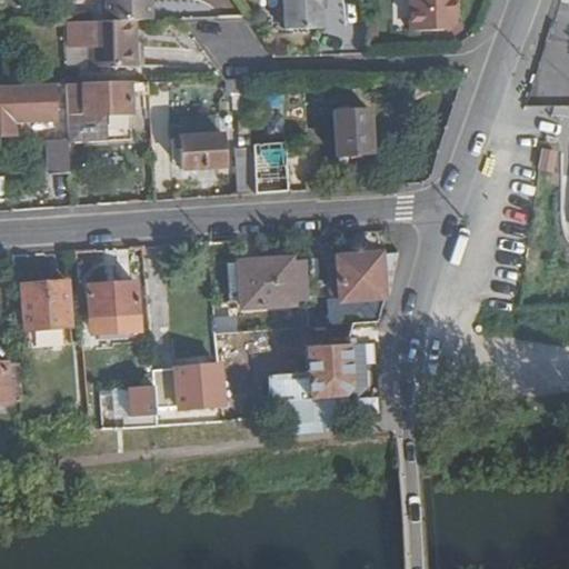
[(139,22),(155,21),(152,0),(106,0),(107,23),(139,22)]
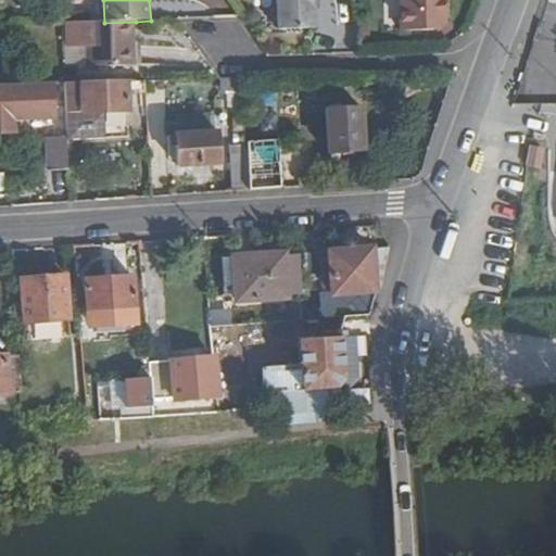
[(315,28),(314,0),(276,0),(277,28),(315,28)]
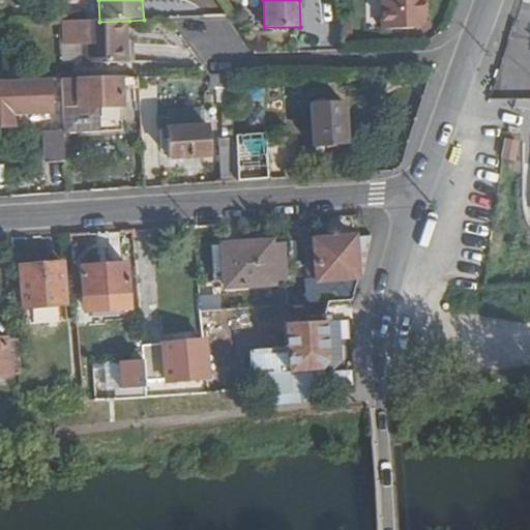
[(383,0),(385,26),(414,27),(425,17),(425,0),(383,0)]
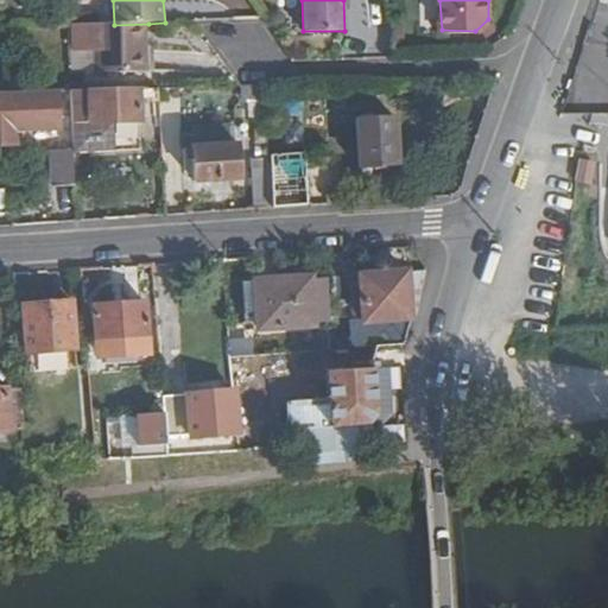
[(100,74),(150,71),(149,24),(114,25),(97,26),(77,27),(78,51),(99,50),(100,74)]
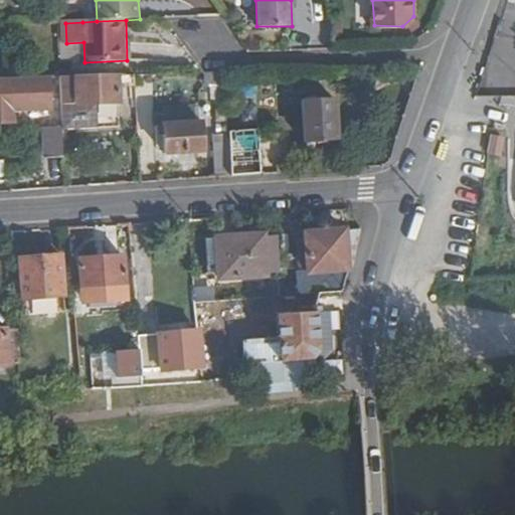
[(135,86),(135,74),(60,75),(62,128),(62,136),(97,135),(96,105),(118,105),(118,87),(135,86)]
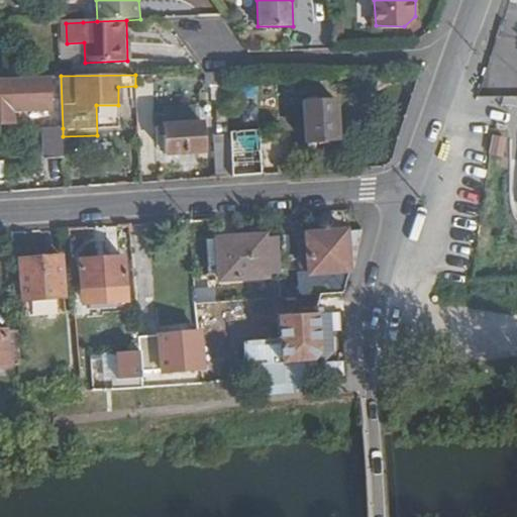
[(0,79),(0,120),(12,121),(12,111),(48,109),(46,77),(0,79)]
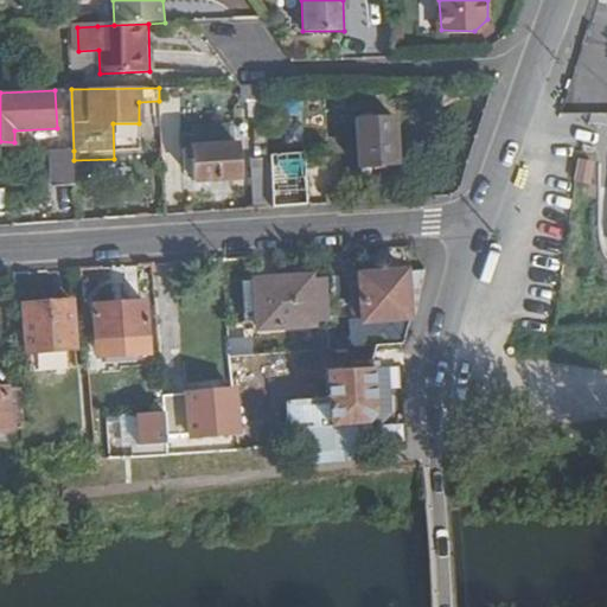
[(398,166),(396,117),(358,119),(359,167),(398,166)]
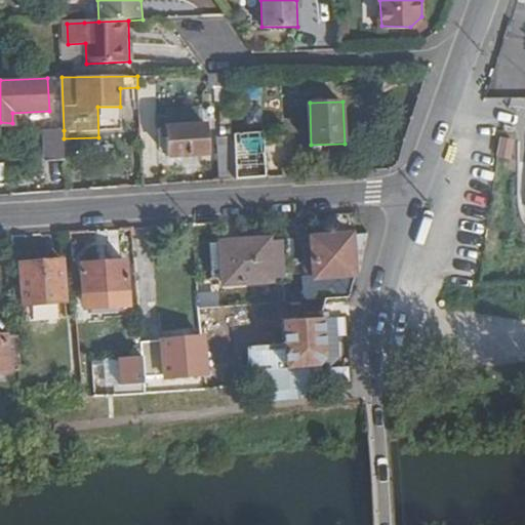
[(121,136),(120,107),(97,107),(98,137),(121,136)]
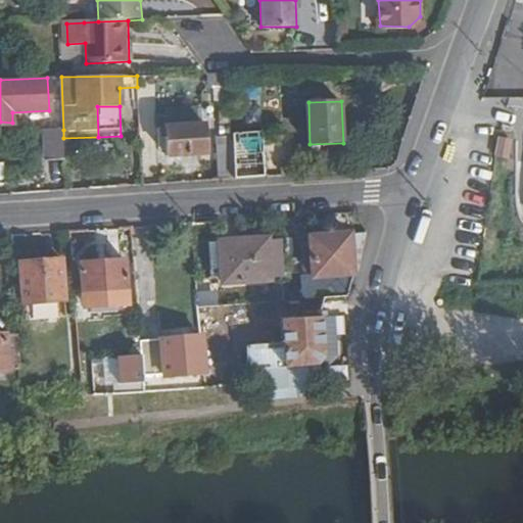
[(207,156),(205,125),(165,126),(168,157),(207,156)]
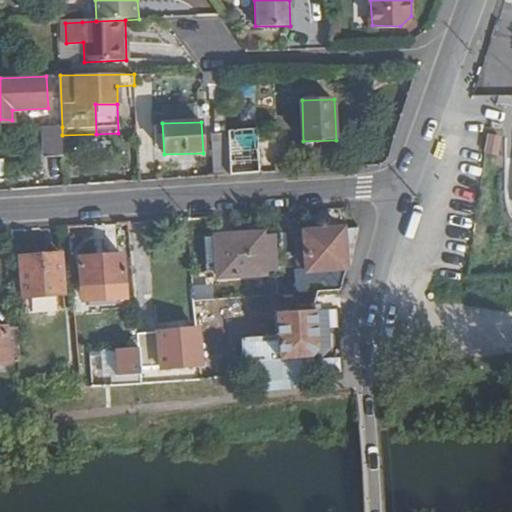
[(45,159),(63,158),(62,135),(62,127),(43,128),(45,159)]
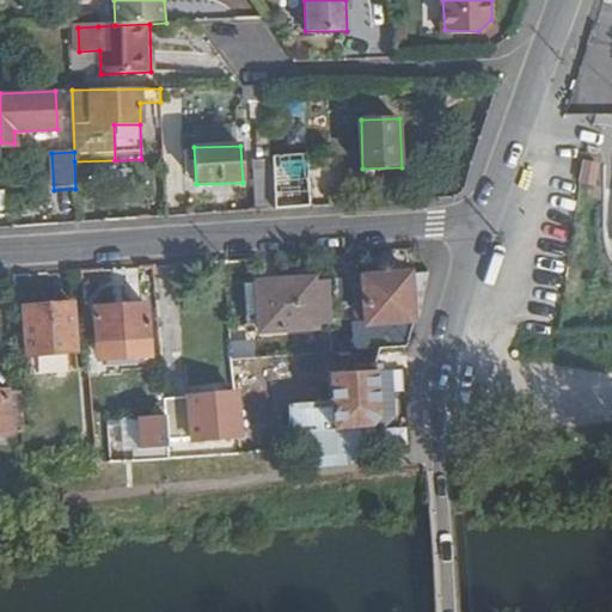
[(275,210),(307,208),(306,188),(288,188),(287,165),(271,165),(273,172),(275,210)]
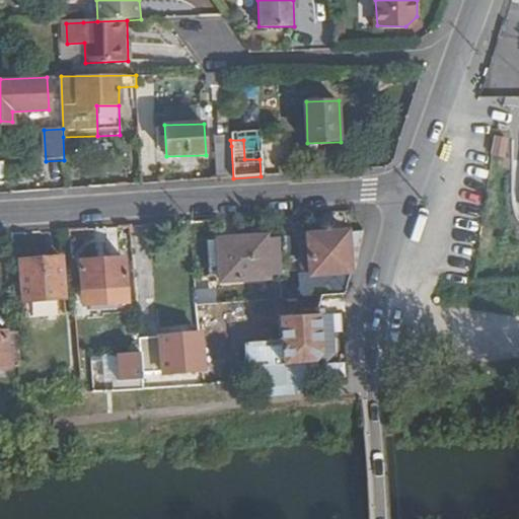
[(218,179),(233,178),(231,146),(216,147),(218,179)]
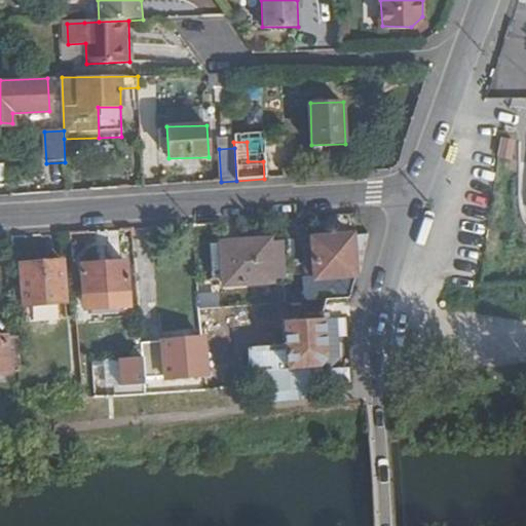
[(333,278),(357,277),(353,235),(312,237),(315,279),(333,278)]
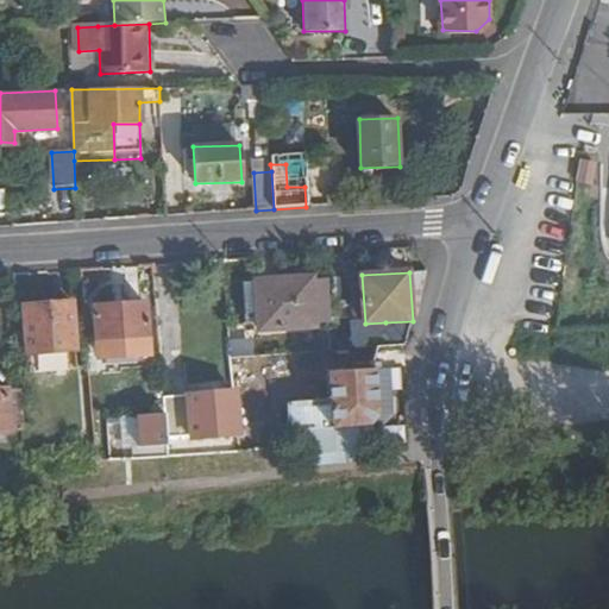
[(316,328),(314,278),(256,282),(259,332),(316,328)]
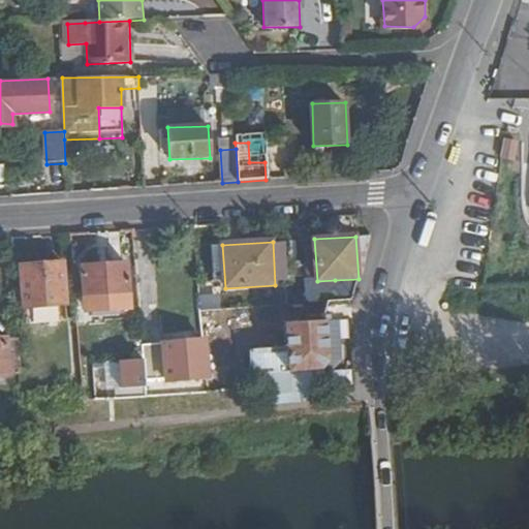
[(224,273),(222,245),(212,246),(214,274),(224,273)]
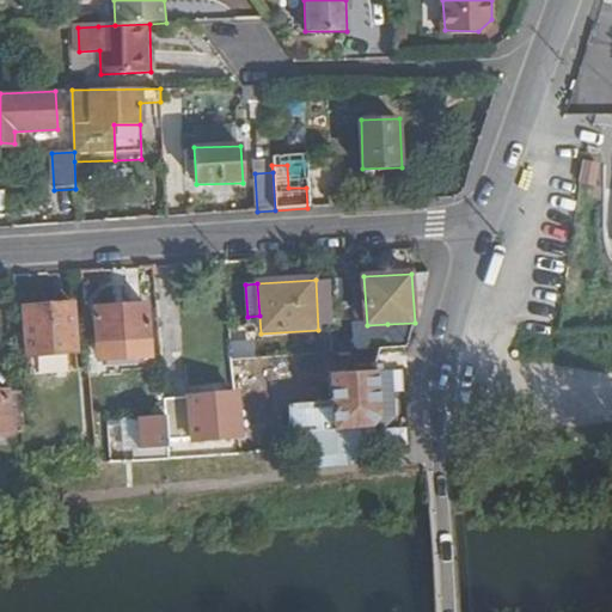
[(80,352),(77,305),(25,308),(28,355),(80,352)]
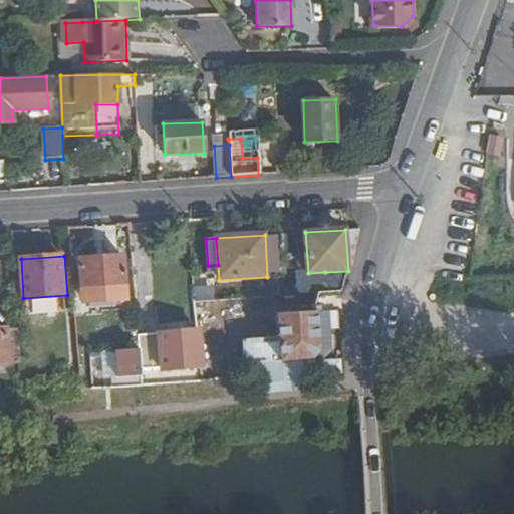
[(123,282),(120,257),(78,260),(79,286),(84,286),(86,300),(118,298),(117,284),(123,282)]
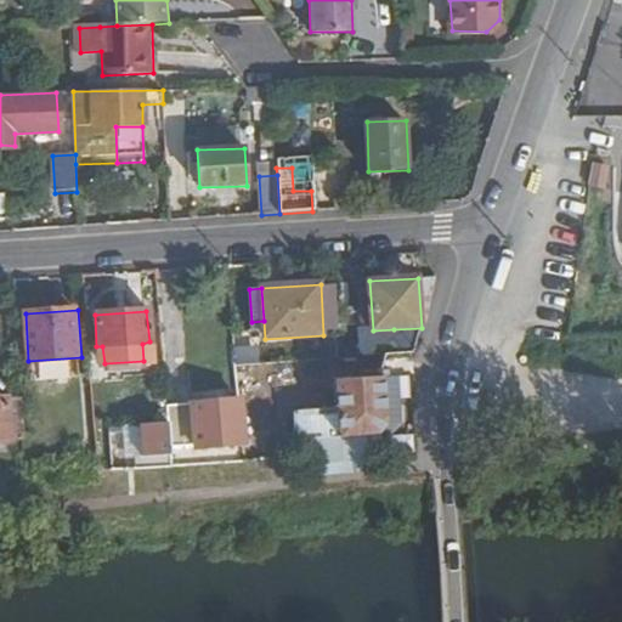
[(395,356),(413,355),(422,328),(394,329),(395,356)]
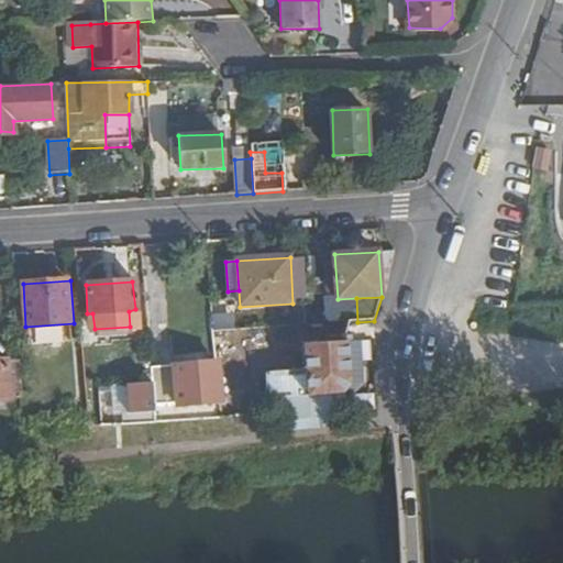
[(293,310),(294,327),(307,326),(305,309),(293,310)]
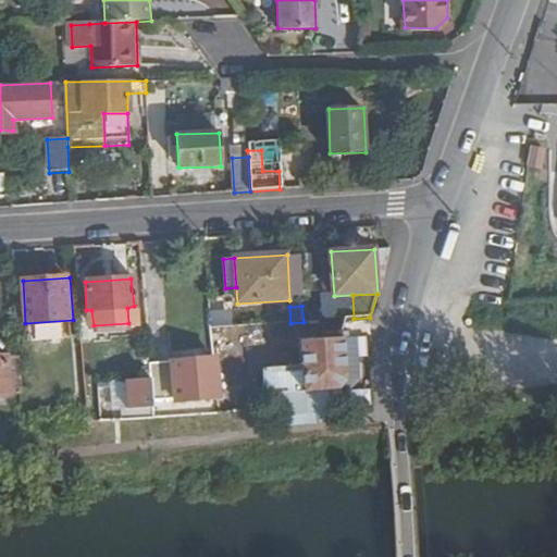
[(264,369),(265,397),(337,392),(344,386),(341,338),(301,341),(302,367),(264,369)]
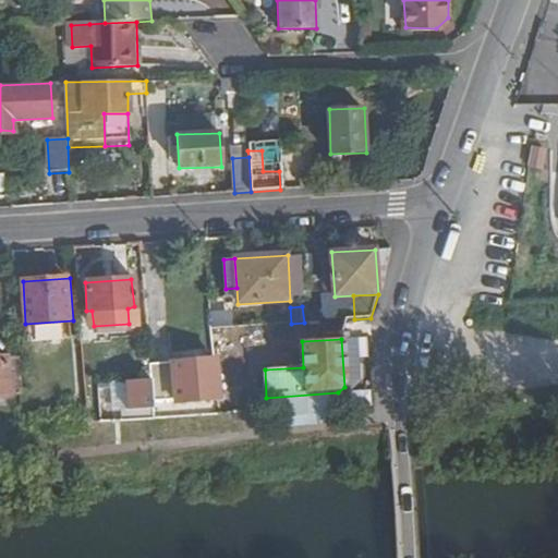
[(0,358),(0,396),(20,396),(16,356),(0,358)]
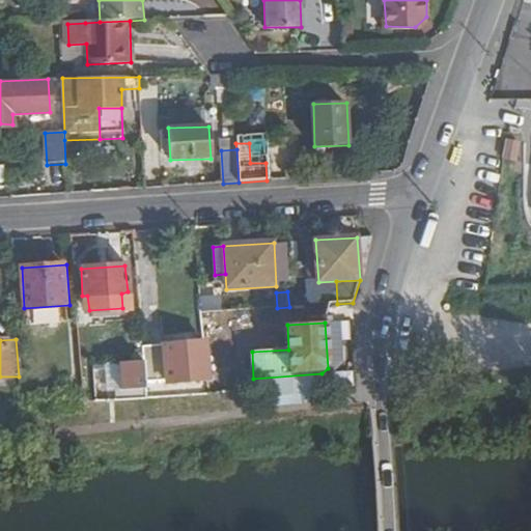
[(168,382),(207,380),(203,341),(165,343),(168,382)]
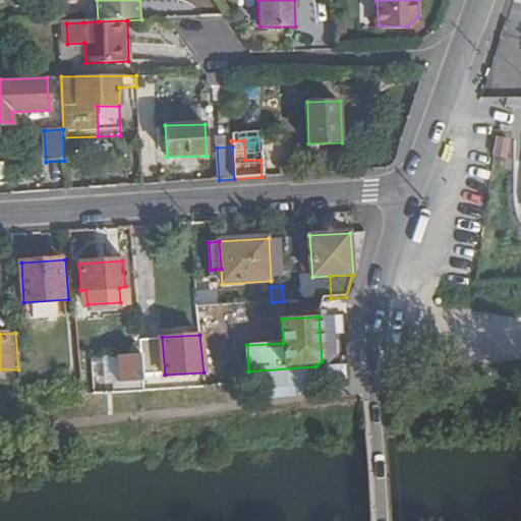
[(139,354),(117,356),(120,383),(141,381),(139,354)]
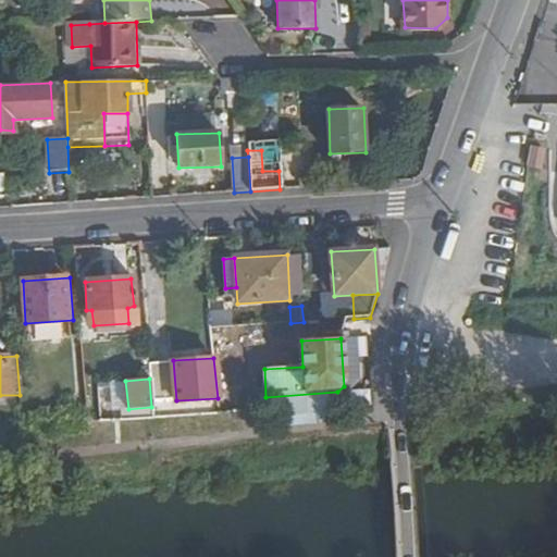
[(97,400),(99,422),(110,421),(109,400),(97,400)]
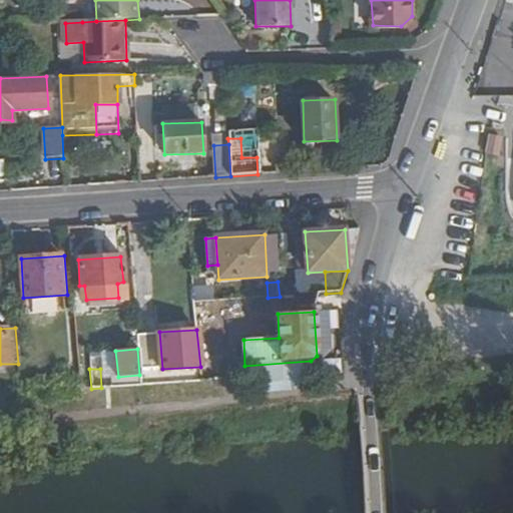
[(111,377),(112,387),(136,386),(140,385),(139,375),(118,377),(111,377)]
